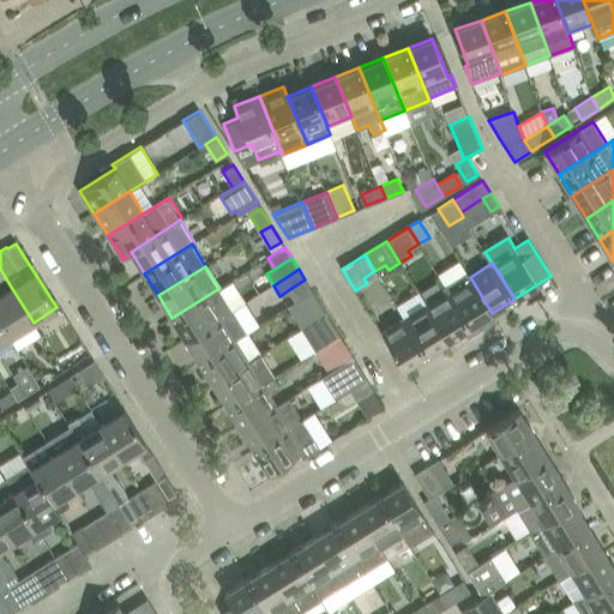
[(467,271),(445,286),(449,290),(470,326),(476,323),(480,329),(495,319),(492,313),(470,277),(467,271)]
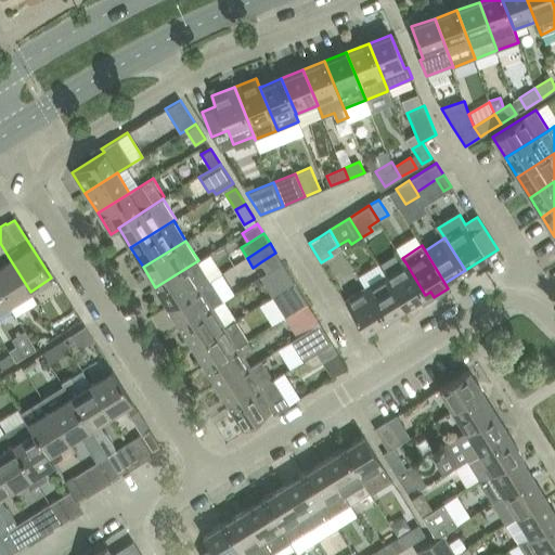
[(282,263),(275,253),(260,262),(267,273),(282,263)]
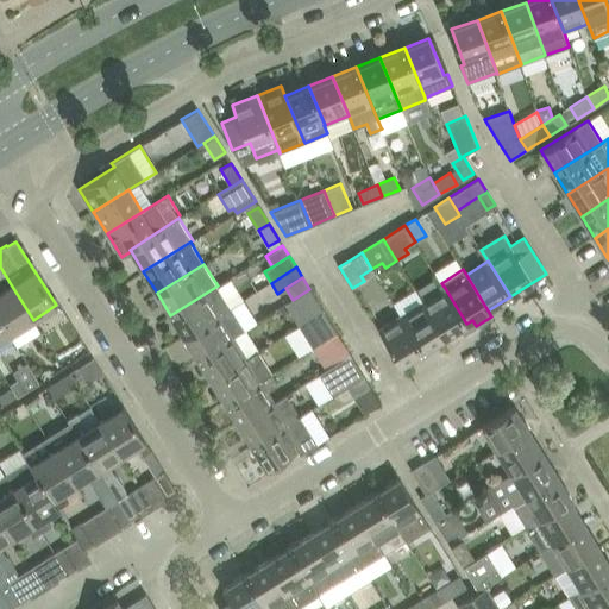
[(0,318),(10,334),(33,320),(11,284),(0,292),(0,318)]
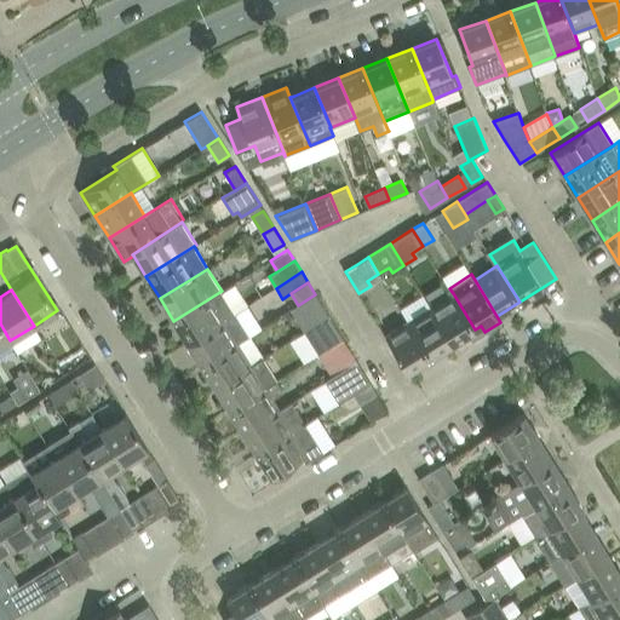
[(173,321),(188,343),(235,313),(222,291),(173,321)]
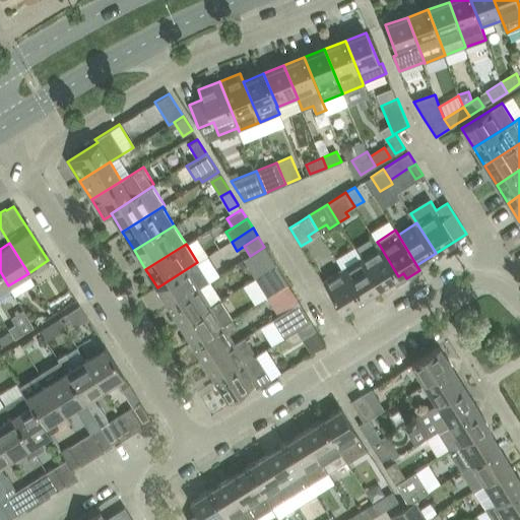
[(380,246),(362,258),(380,287),(398,276),(380,246)]
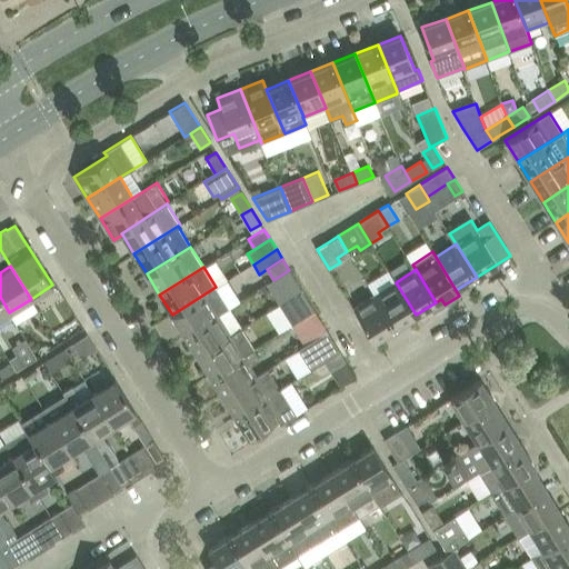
[(279,289),(272,293),(279,305),(302,290),(296,280),(289,270),(273,280),(279,289)]
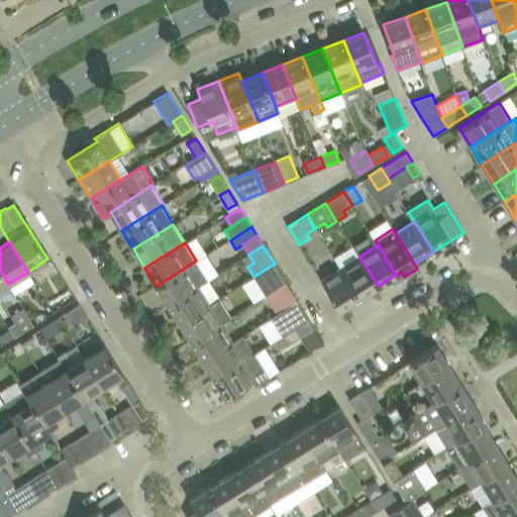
[(359,256),(340,268),(359,298),(378,286),(359,256)]
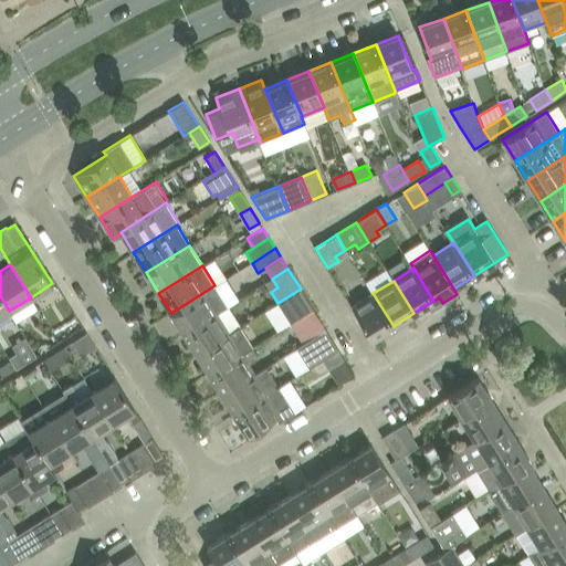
[(171,313),(184,334),(217,313),(228,306),(215,285),(171,313)]
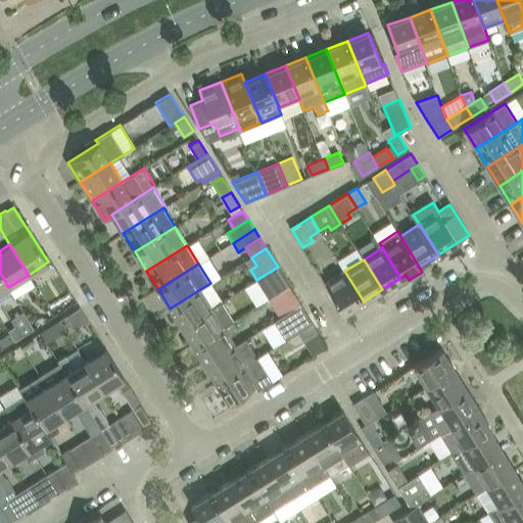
[(278,267),(256,280),(269,298),(275,294),(289,285),(283,276),(278,267)]
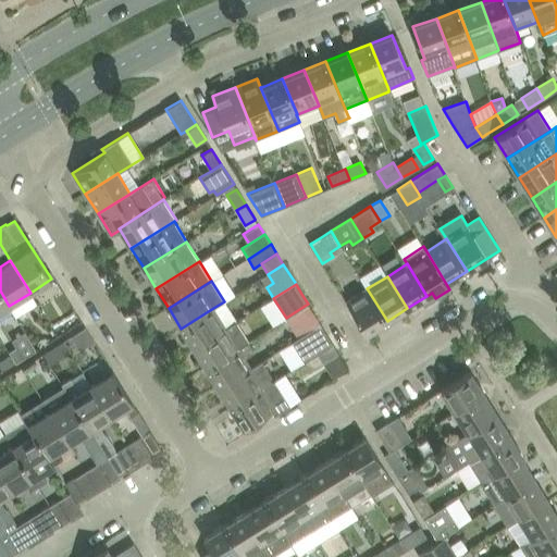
[(387,321),(367,288),(346,301),(366,334),(387,321)]
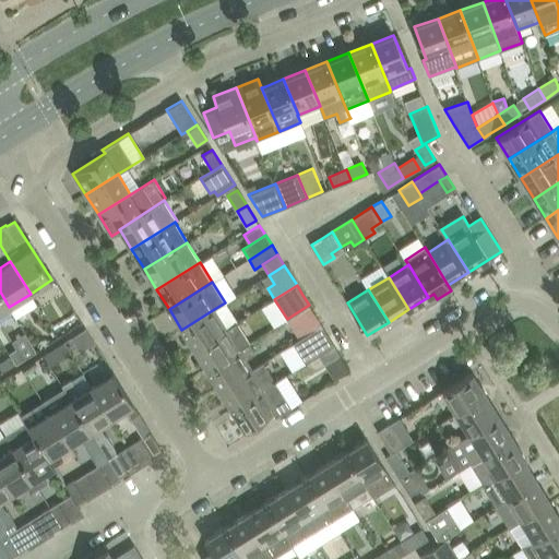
[(0,311),(9,307),(0,292),(0,311)]
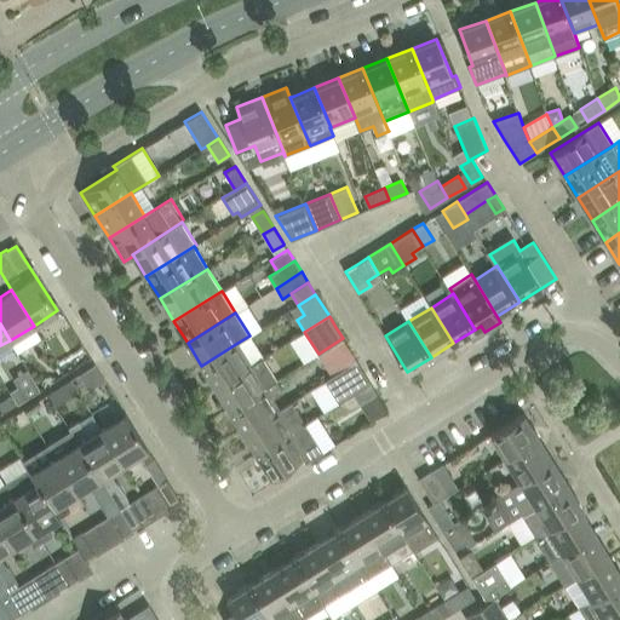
[(332,360),(325,365),(332,375),(356,361),(349,349),(344,340),(343,338),(326,349),(332,360)]
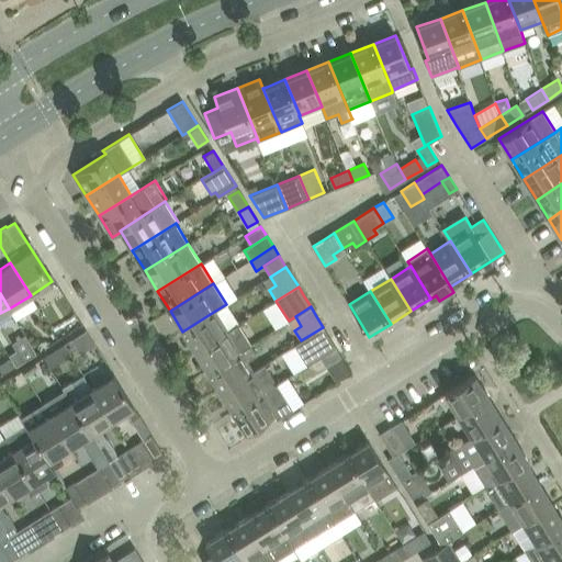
[(182,332),(195,351),(227,330),(215,311),(182,332)]
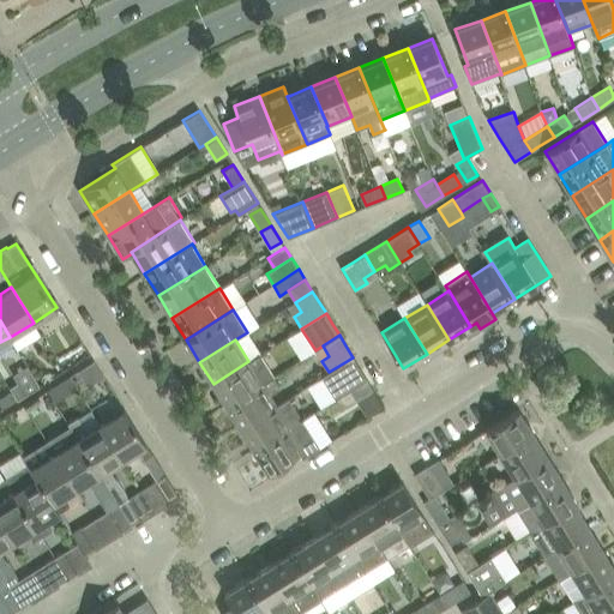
[(214,384),(227,405),(275,375),(262,354),(248,361),(214,384)]
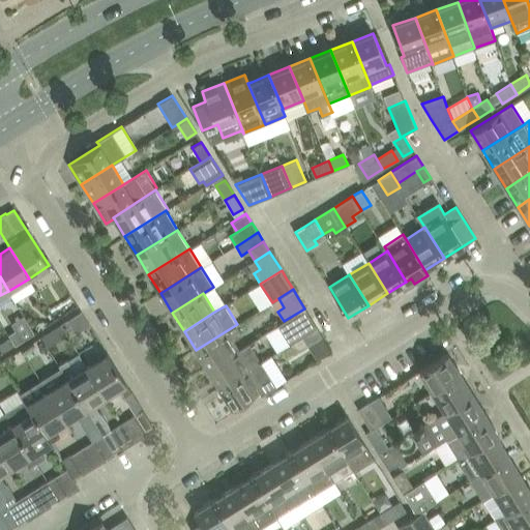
[(284,321),(277,325),(290,344),(302,336),(317,327),(311,318),(304,308),(284,321)]
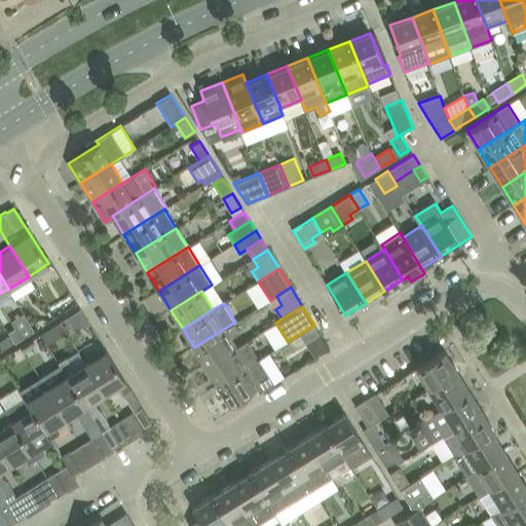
[(79,310),(68,318),(73,326),(81,329),(89,324),(82,311),(79,310)]
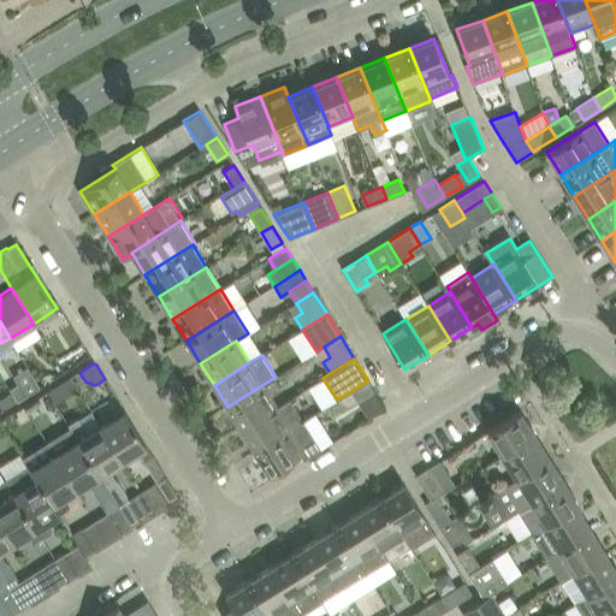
[(227,407),(242,430),(277,407),(271,396),(283,389),(276,377),(227,407)]
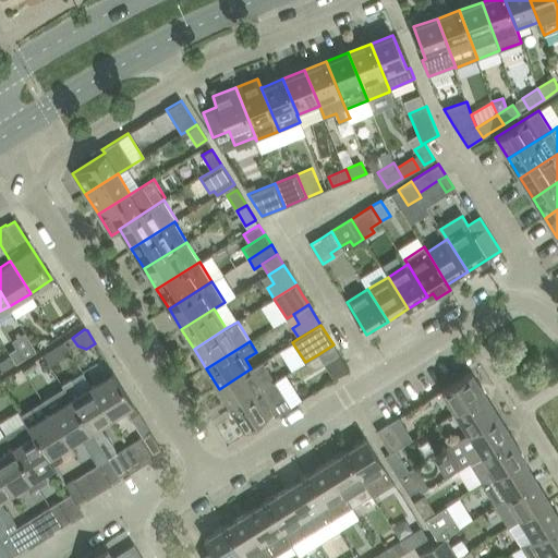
[(339,354),(334,344),(318,354),(324,364),(339,354)]
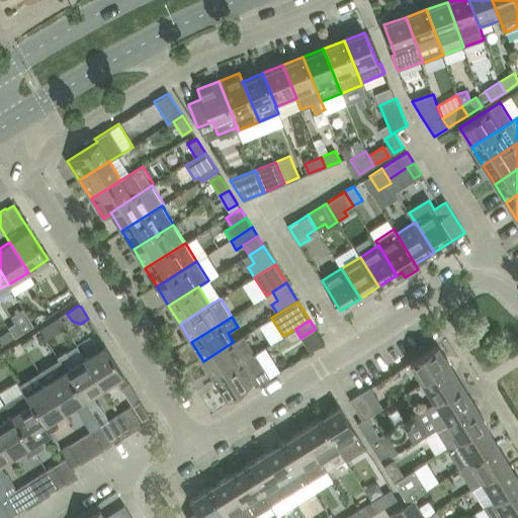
[(15,323),(8,327),(14,338),(21,334),(15,323)]
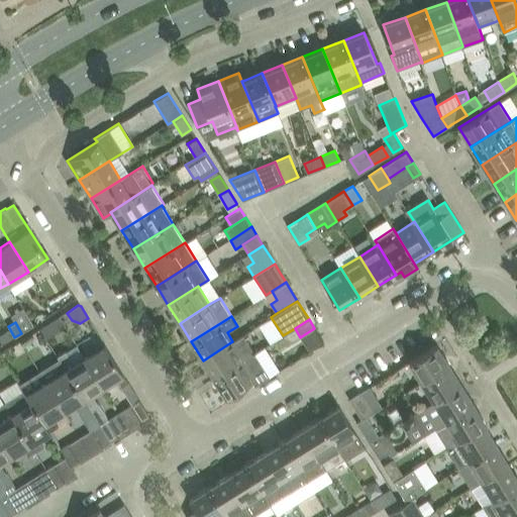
[(8,331),(0,335),(0,338),(3,343),(12,338),(8,331)]
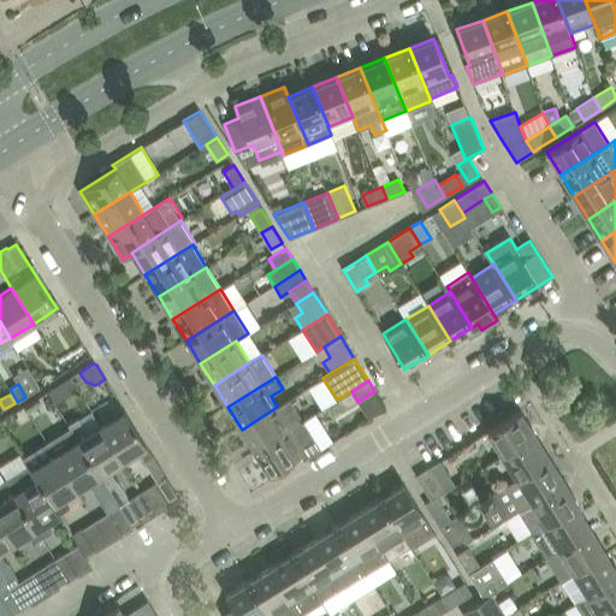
[(242,430),(255,451),(303,421),(290,400),(277,407),(242,430)]
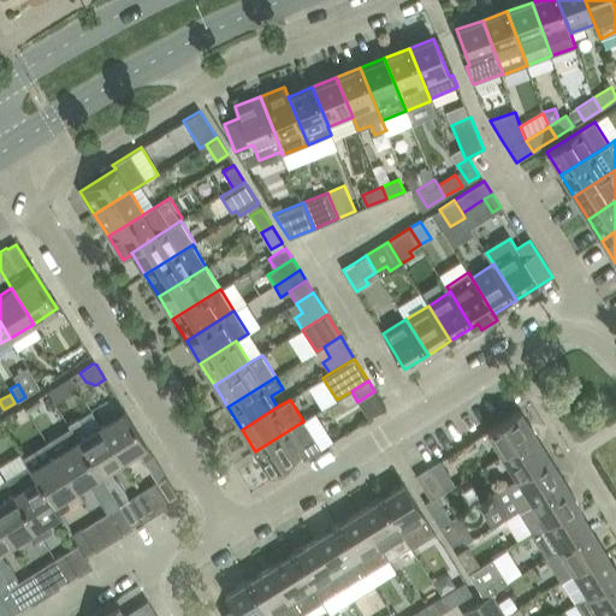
[(124,410),(101,425),(123,461),(138,450),(144,460),(142,461),(142,462),(153,456),(124,410)]
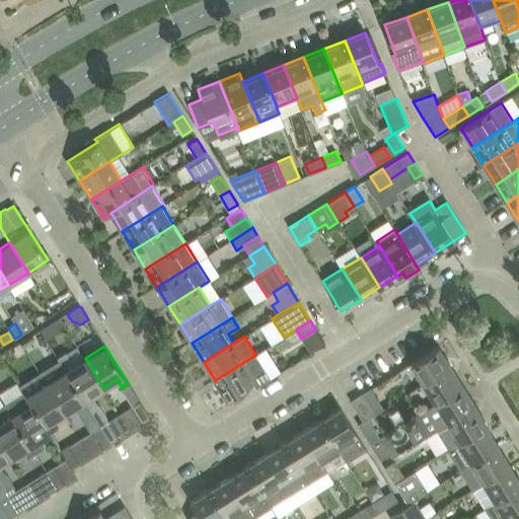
[(412,363),(424,383),(451,366),(439,346),(412,363)]
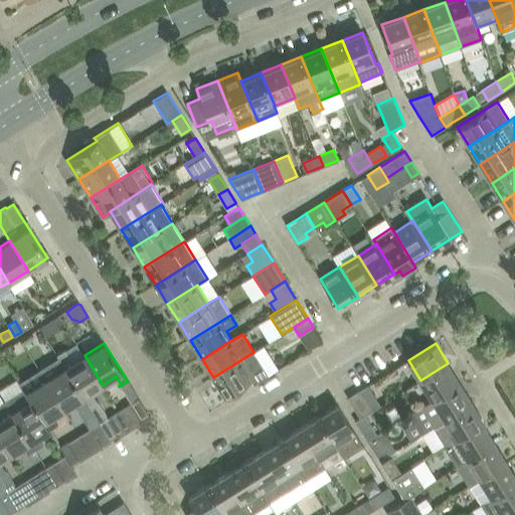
[(65,349),(57,354),(65,368),(99,422),(107,417),(106,413),(100,402),(96,400),(91,392),(103,385),(84,355),(73,362),(65,349)]
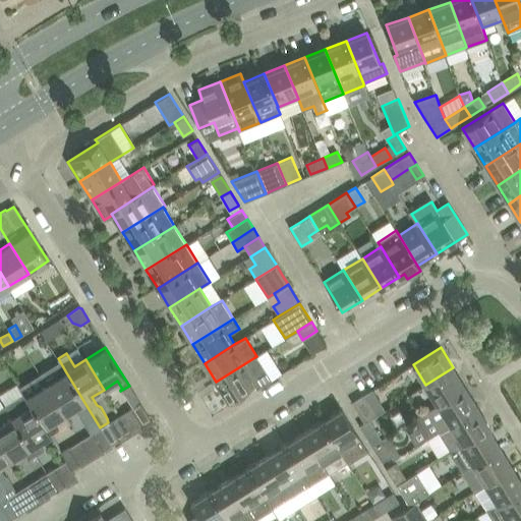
[(256,356),(216,382),(228,401),(254,385),(256,389),(272,380),(256,356)]
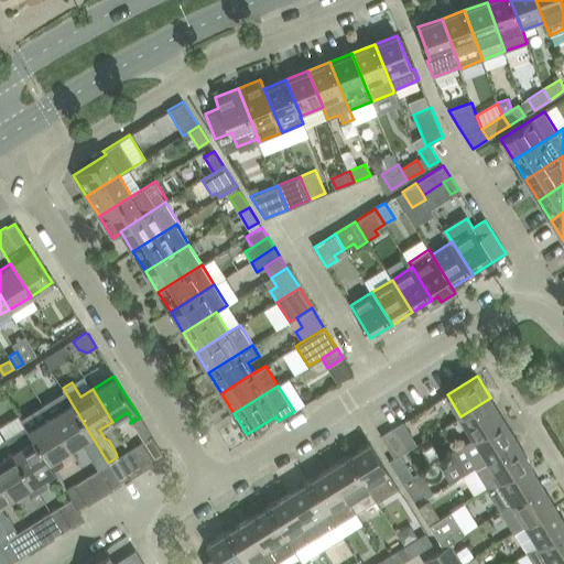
[(461,416),(474,438),(503,419),(490,398),(461,416)]
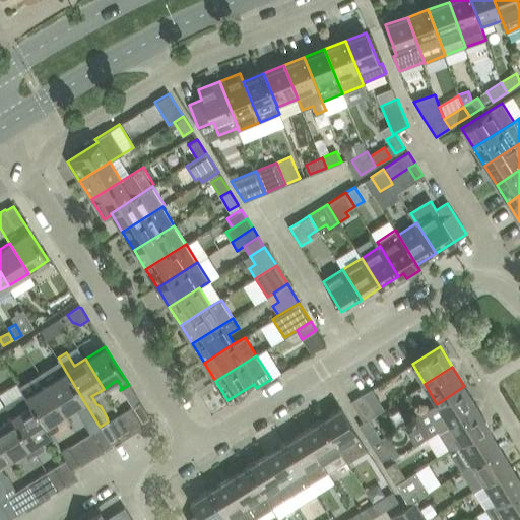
[(66,372),(46,384),(65,413),(76,406),(80,412),(78,413),(90,433),(91,432),(100,427),(66,372)]
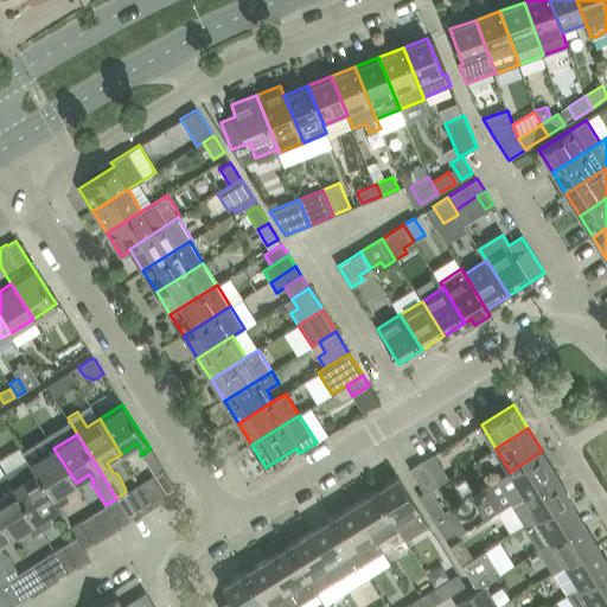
[(53,448),(31,462),(59,506),(68,500),(66,499),(64,502),(59,493),(76,483),(53,448)]
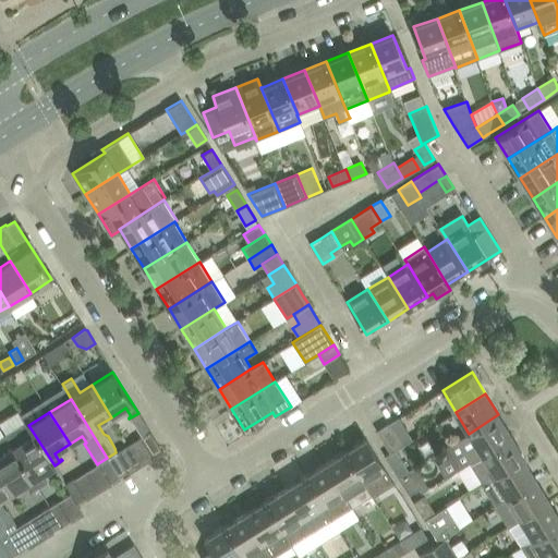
[(138,413),(131,417),(142,436),(141,437),(153,456),(161,449),(149,431),(138,413)]
